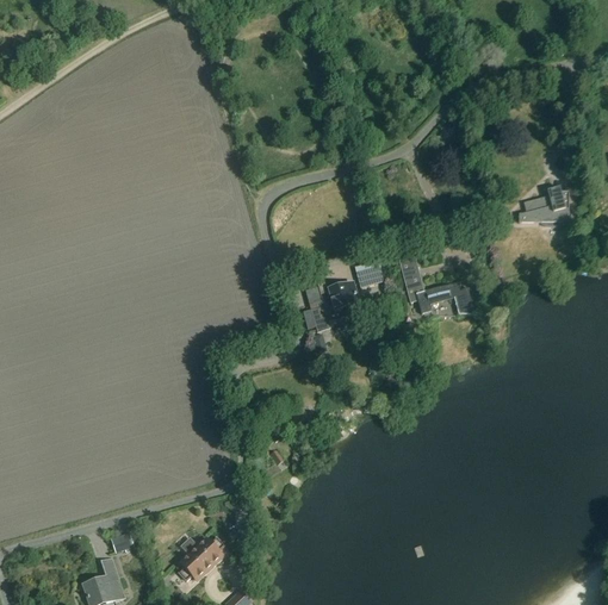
[(560,223),(563,220),(568,220),(568,189),(546,189),(547,194),(522,201),(525,211),(517,212),(517,220),(538,220),(540,223),(543,224),(544,225),(546,225),(548,226),(551,226),(553,225),(557,225),(558,224),(560,223)]
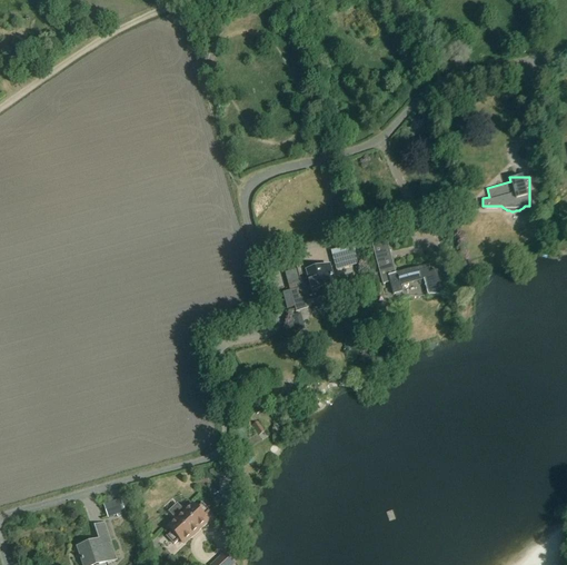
[(334,246),(339,267),(362,260),(357,240),(334,246)]
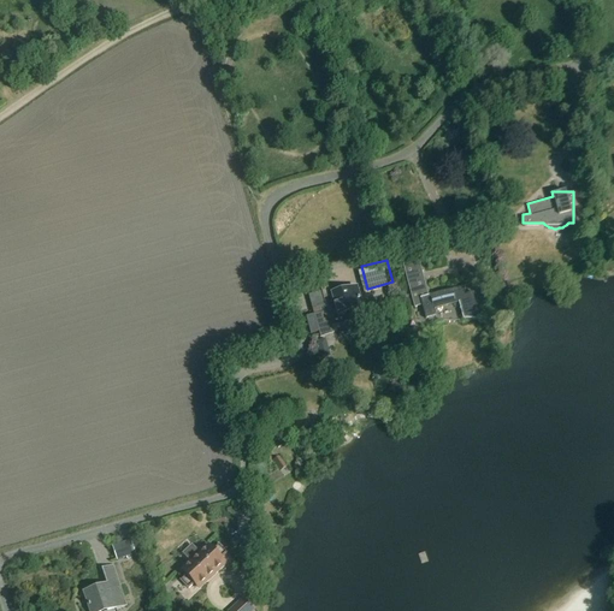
[(464,292),(461,284),(426,292),(419,261),(403,265),(413,303),(420,302),(424,315),(435,313),(432,307),(458,300),(461,318),(478,318),(471,290),(464,292)]
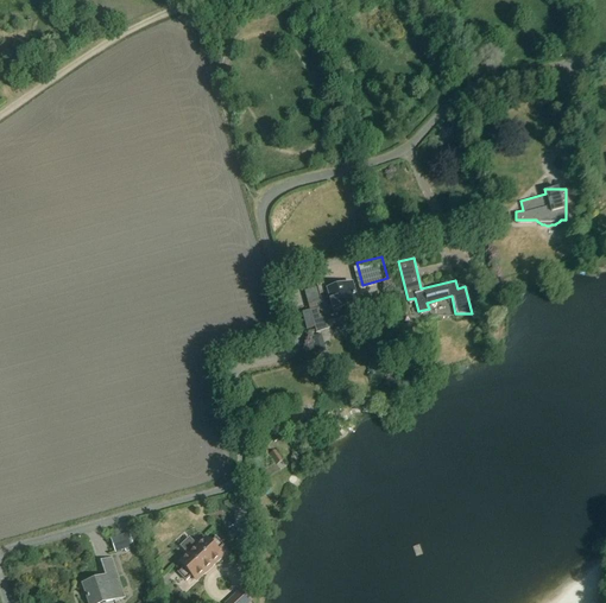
[(341,306),(357,302),(351,280),(327,286),(324,279),(315,281),(320,297),(307,300),(315,329),(328,325),(326,318),(342,313),(341,306)]
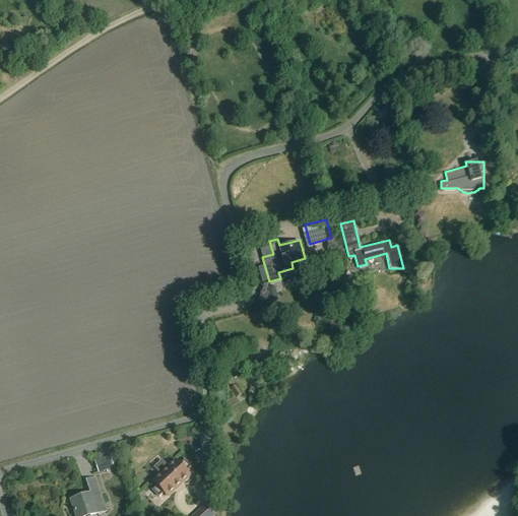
[(112,451),(93,457),(98,469),(105,466),(106,469),(114,466),(113,463),(115,462),(112,451)]
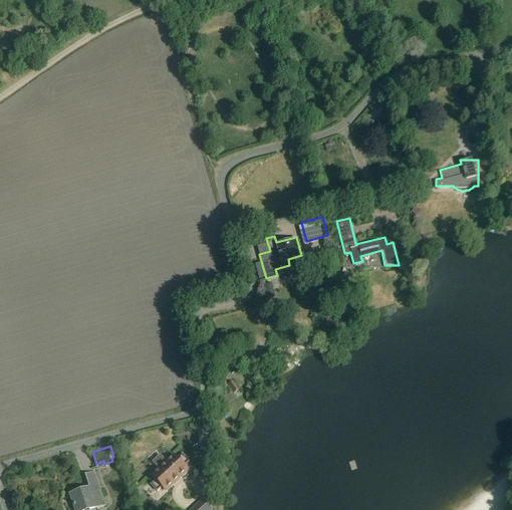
[(182,463),(188,458),(181,451),(176,456),(173,453),(166,460),(164,458),(158,465),(159,466),(152,473),(155,476),(150,481),(156,488),(161,483),(164,486),(185,467),(182,463)]
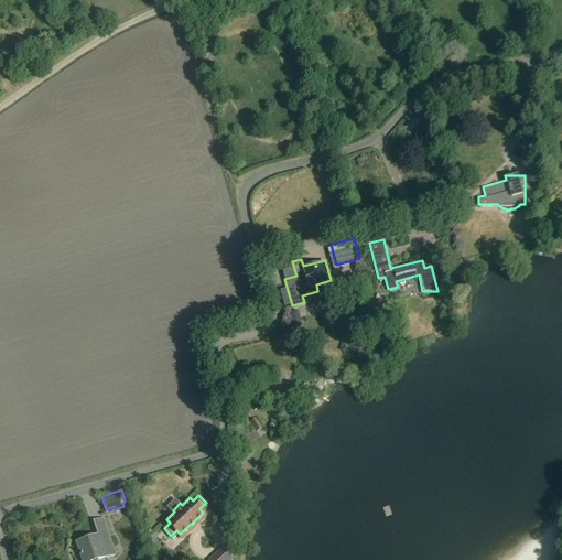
[(82,559),(86,559),(114,551),(101,516),(93,518),(98,534),(85,538),(84,536),(75,539),(82,559)]
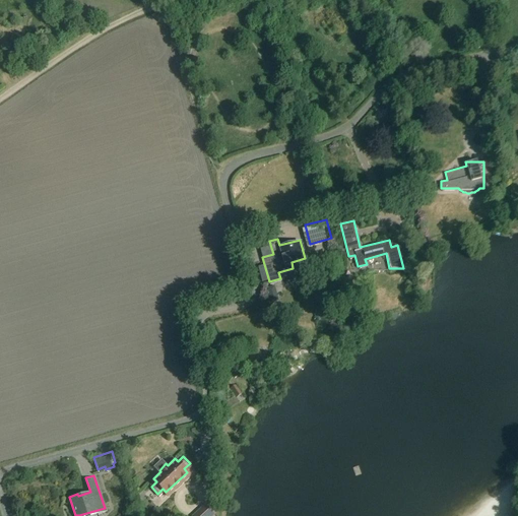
[(208,515),(211,514),(200,503),(192,511),(196,515),(208,515)]
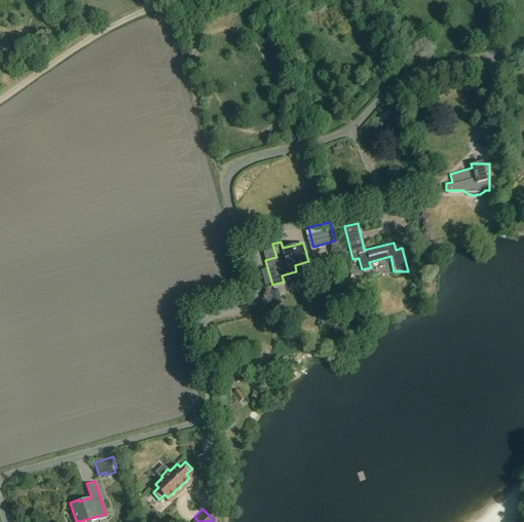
All buildings are outlined.
